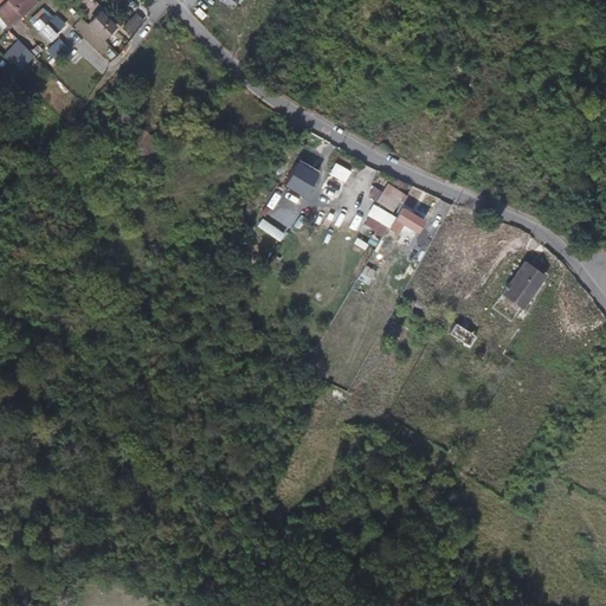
[(58,28),(59,27),(50,18),(47,14),(50,13),(45,7),(31,20),(53,44),(52,46),(62,56),(72,45),(58,28)]
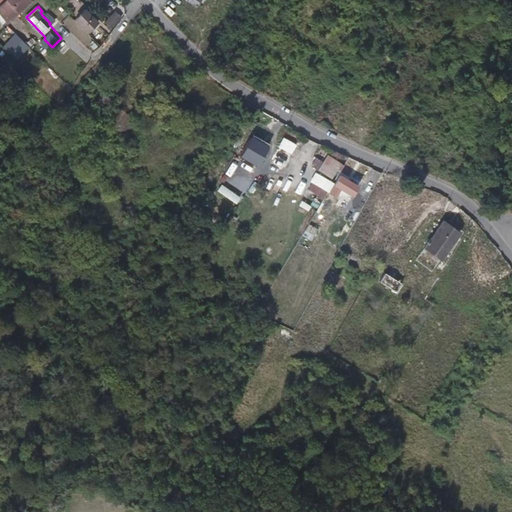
[(85,33),(97,22),(83,7),(71,18),(85,33)]
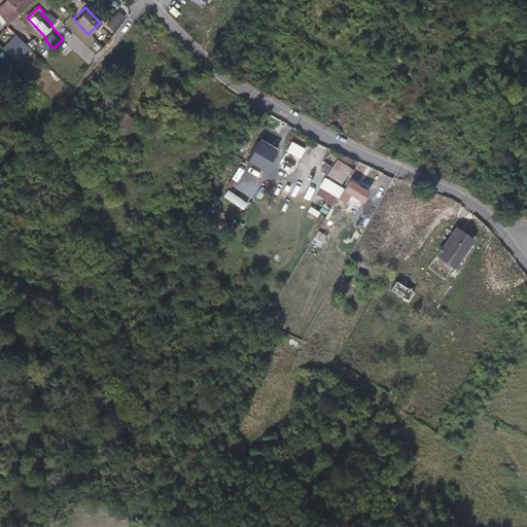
[(113,31),(125,19),(116,9),(104,23),(113,31)]
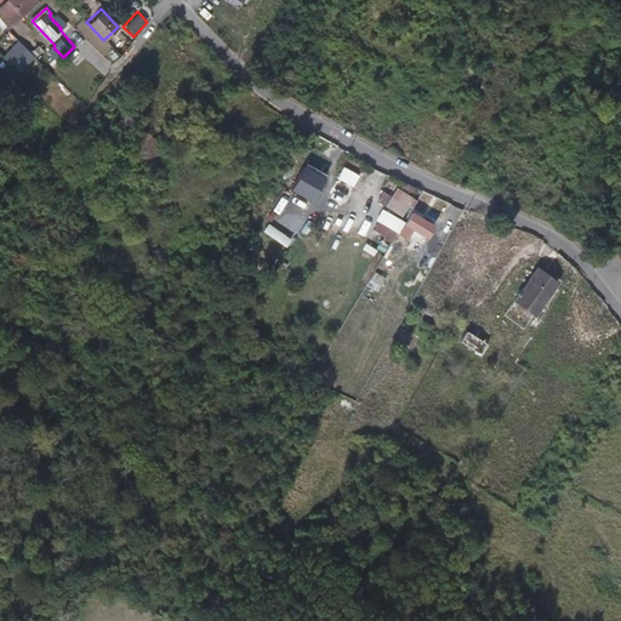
[(15,40),(0,56),(0,57),(17,73),(33,56),(15,40)]
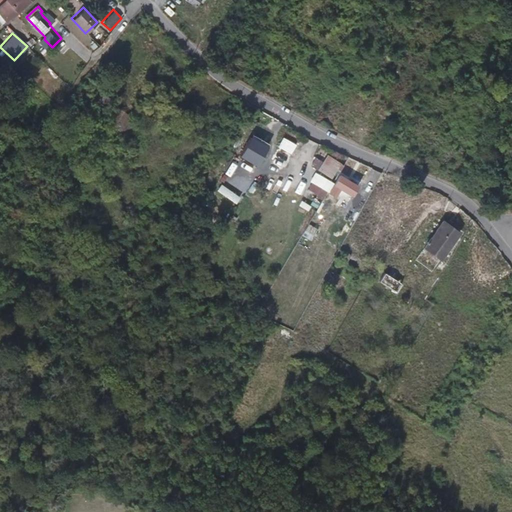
[(259,165),(271,147),(255,137),(243,155),(259,165)]
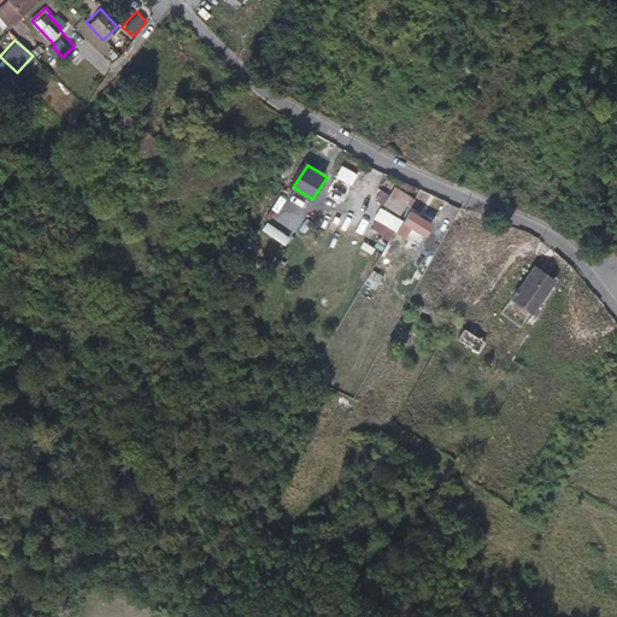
[(348,186),(354,175),(339,165),(333,176),(348,186)]
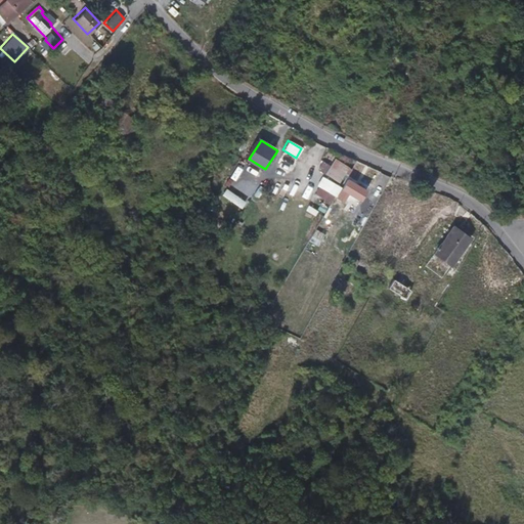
[(333,158),(329,165),(321,160),(316,169),(339,183),(349,168),(333,158)]
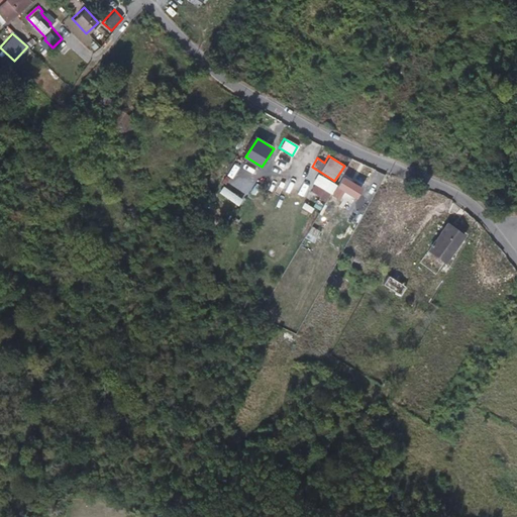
[(315,174),(307,192),(325,201),(334,183),(315,174)]
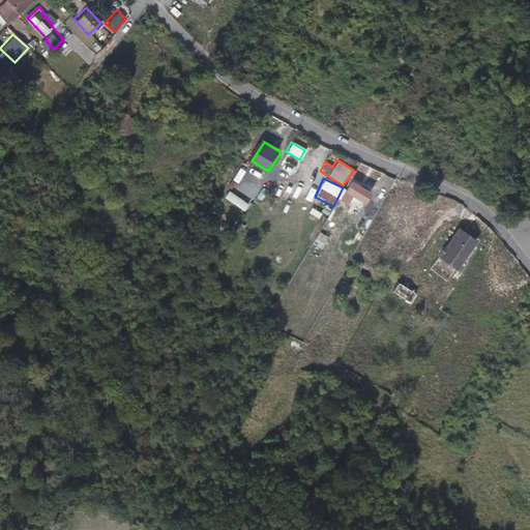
[(365,203),(372,194),(352,181),(346,192),(353,196),(365,203)]
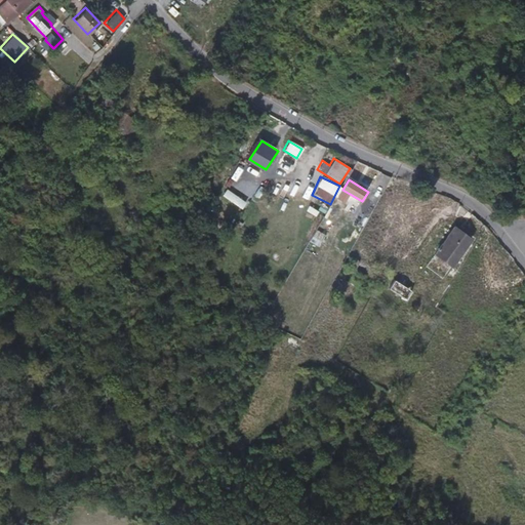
[(299,200),(306,202),(312,189),(306,186),(299,200)]
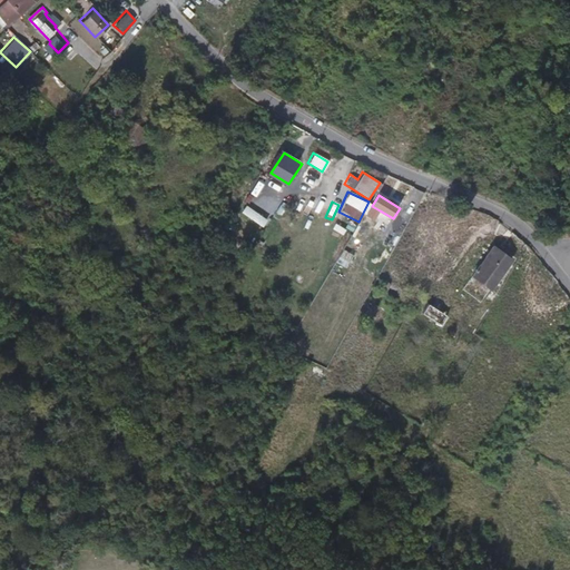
[(244,205),(239,212),(257,224),(262,217),(244,205)]
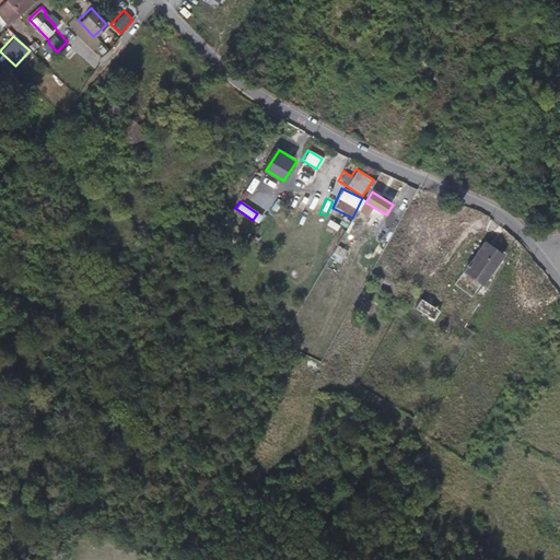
[(366,217),(373,207),(365,202),(364,201),(358,212),(366,217)]
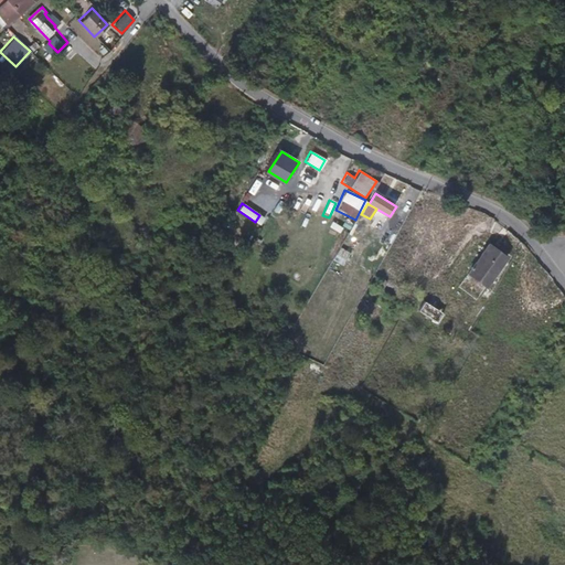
[(396,221),(403,211),(396,206),(390,216),(396,221)]
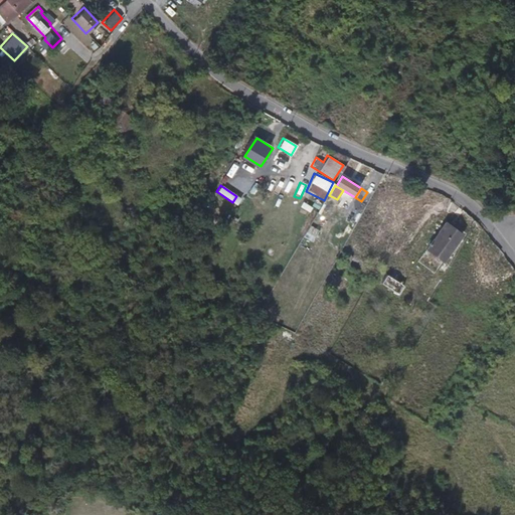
[(465,235),(449,223),(428,250),(445,263),(465,235)]
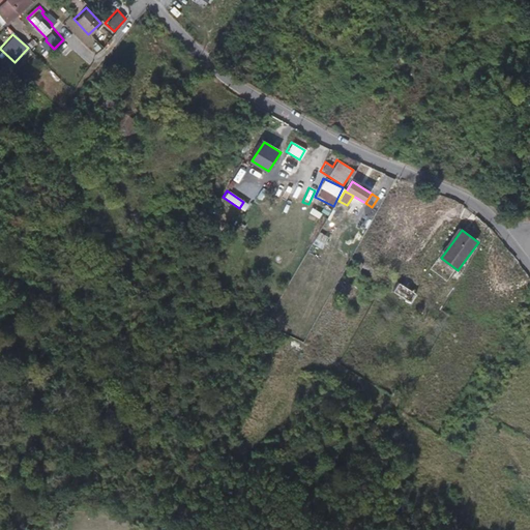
[(320,249),(328,238),(319,232),(311,243),(320,249)]
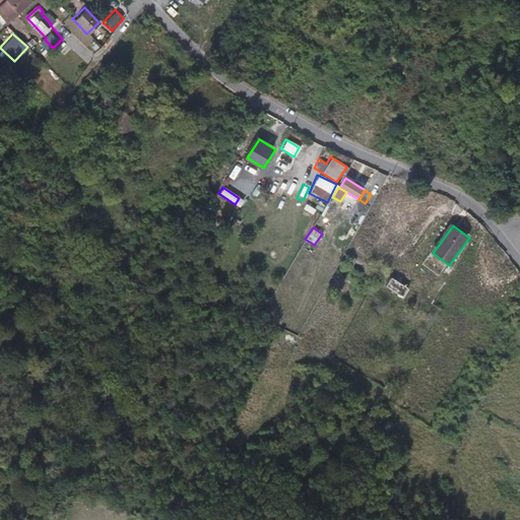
[(350,272),(355,263),(346,258),(332,282),(335,284),(344,269),(350,272)]
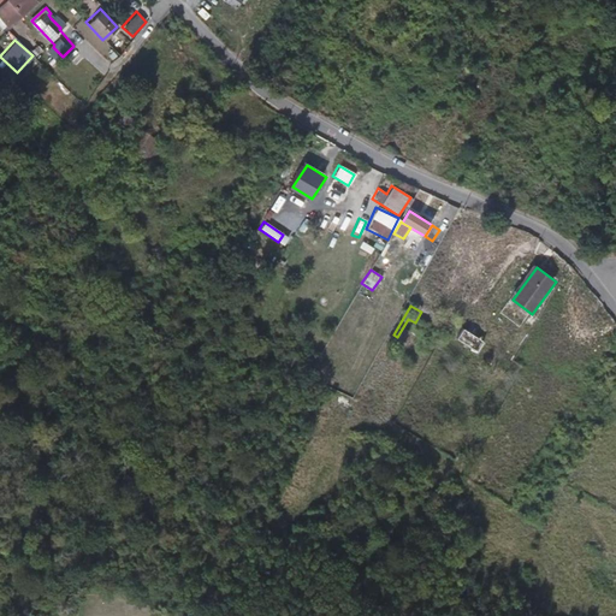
[(404,342),(415,323),(408,319),(397,337),(404,342)]
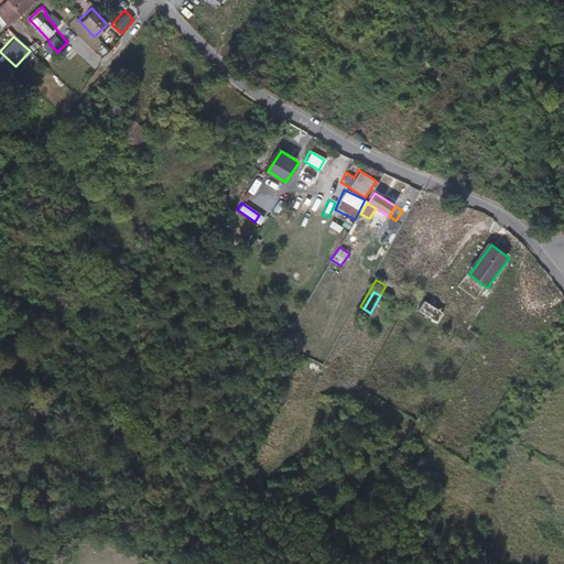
[(421,300),(413,311),(433,324),(441,313),(421,300)]
